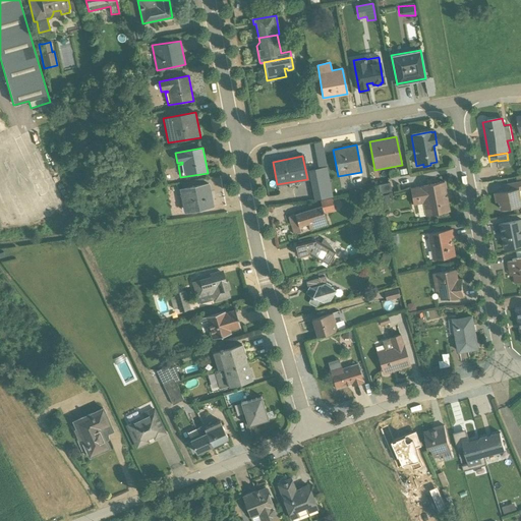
[(520,204),(520,179),(505,182),(507,189),(495,191),(497,200),(500,200),(501,208),(511,207),(511,209),(520,207),(520,206),(520,204)]
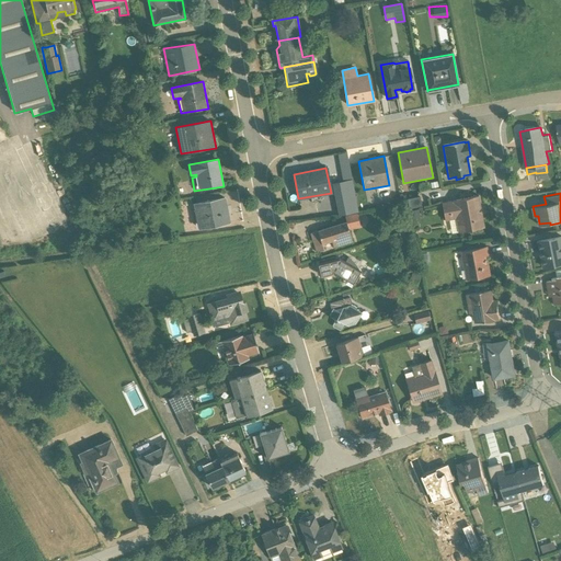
[(408,208),(421,206),(420,196),(407,199),(408,208)]
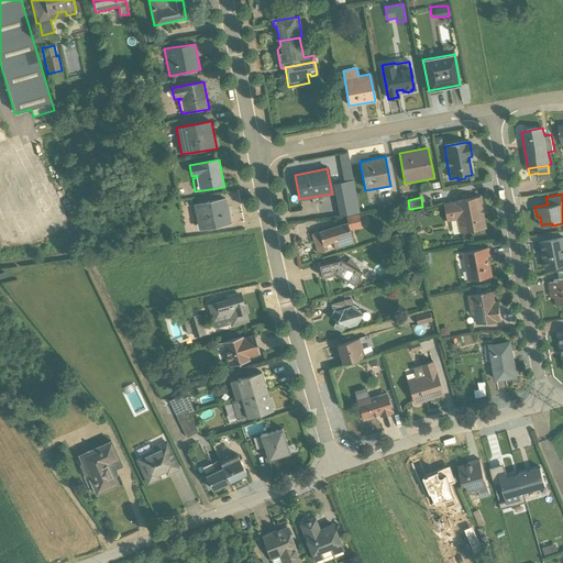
[(453,235),(486,229),(479,197),(443,203),(445,222),(450,221),(453,235)]
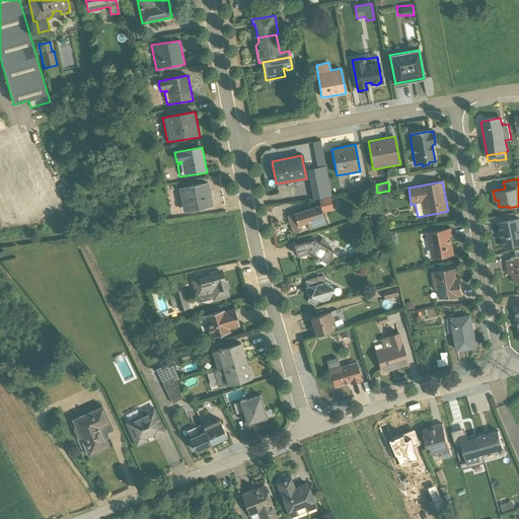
[(182,212),(212,206),(207,183),(178,189),(182,212)]
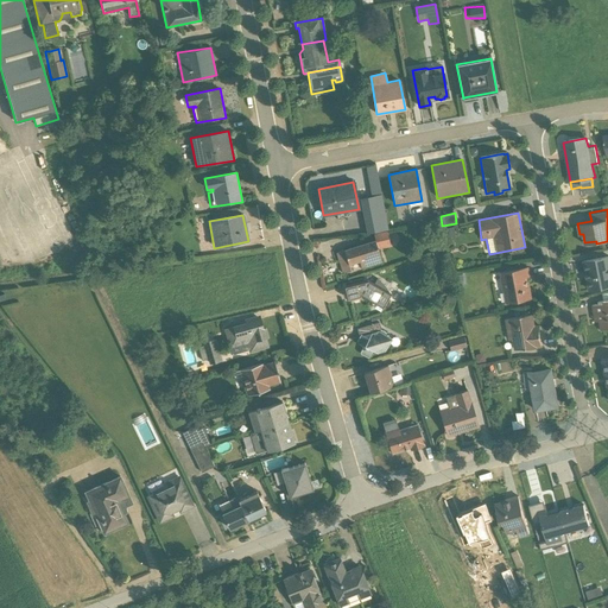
[(445,239),(455,236),(454,227),(444,229),(445,239)]
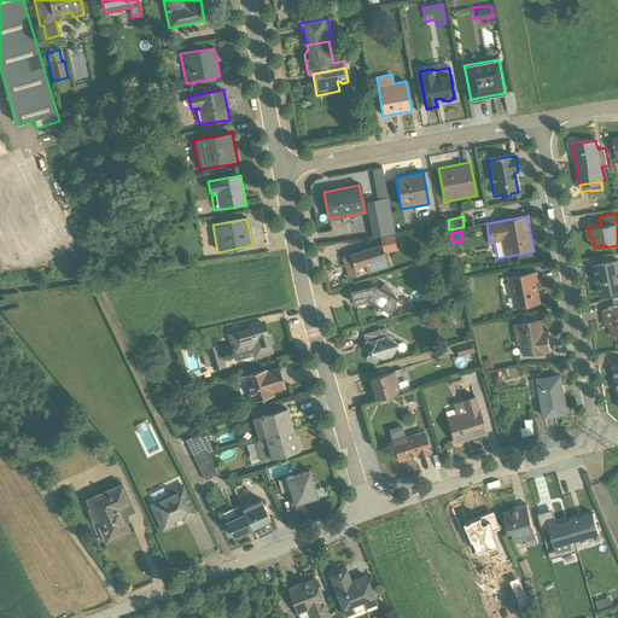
[(379,238),(382,244),(349,255),(340,257),(348,279),(356,277),(354,270),(365,267),(367,273),(388,266),(384,254),(396,250),(392,235),(379,238)]
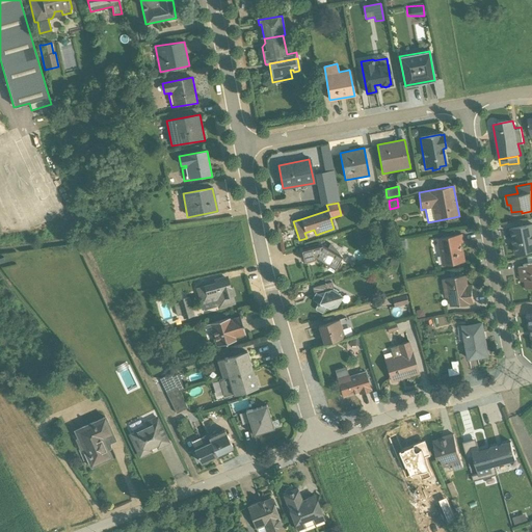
[(377,221),(387,219),(384,212),(376,214),(377,221)]
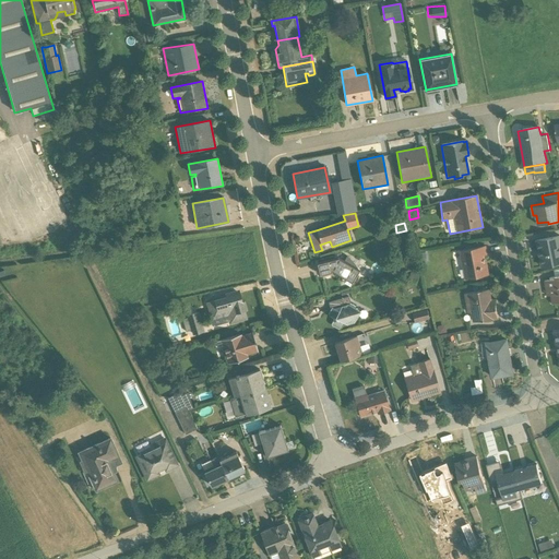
[(542,265),(558,261),(558,233),(536,238),(542,265)]
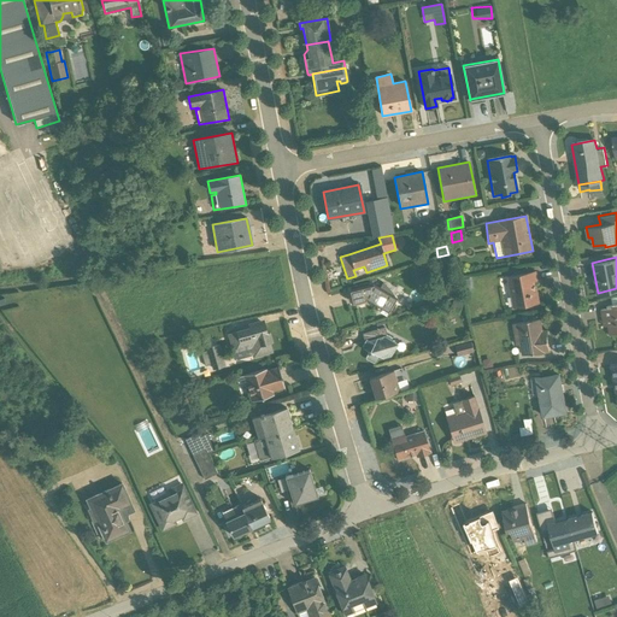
[(513,309),(540,304),(536,287),(535,287),(534,282),(538,281),(536,272),(507,277),(509,281),(507,281),(510,297),(511,297),(513,309)]
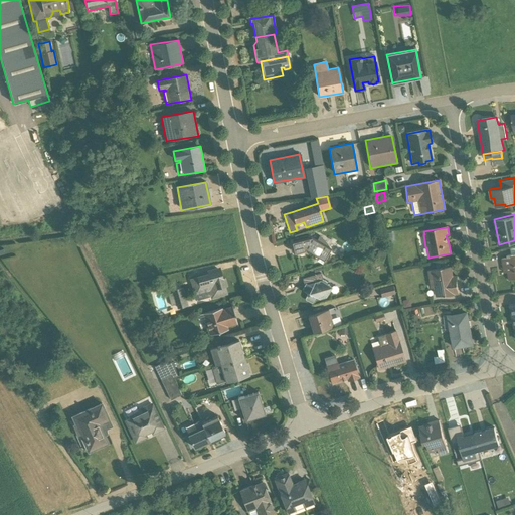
[(331,250),(328,248),(328,245),(323,239),(319,236),(316,241),(311,238),(292,243),(294,253),(305,251),(308,252),(313,255),(314,260),(319,259),(324,263),(331,250)]
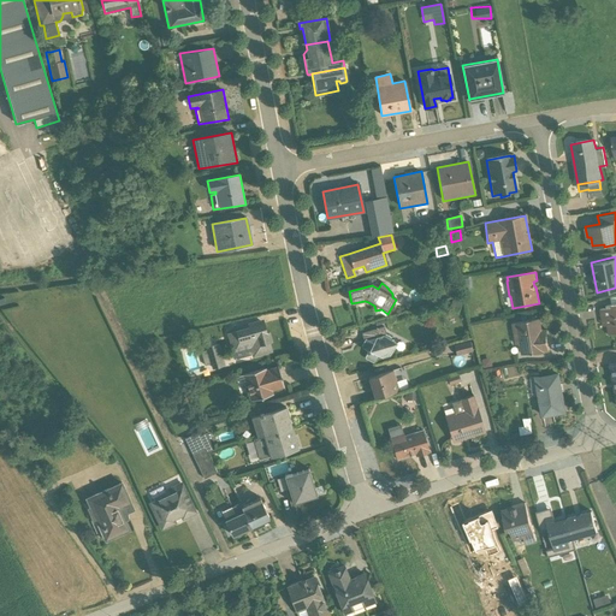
[(448,308),(457,313),(462,303),(452,298),(448,308)]
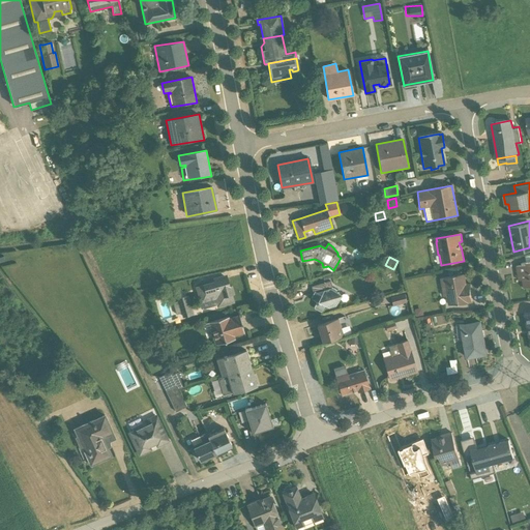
[(529,260),(527,261),(521,262),(522,263),(517,264),(519,278),(522,278),(524,287),(529,285),(529,260)]
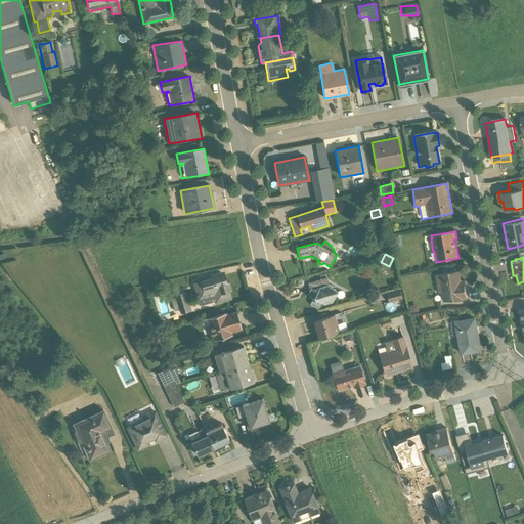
[(443,302),(465,298),(464,298),(468,297),(464,279),(461,280),(459,271),(435,275),(438,294),(441,293),(443,302)]
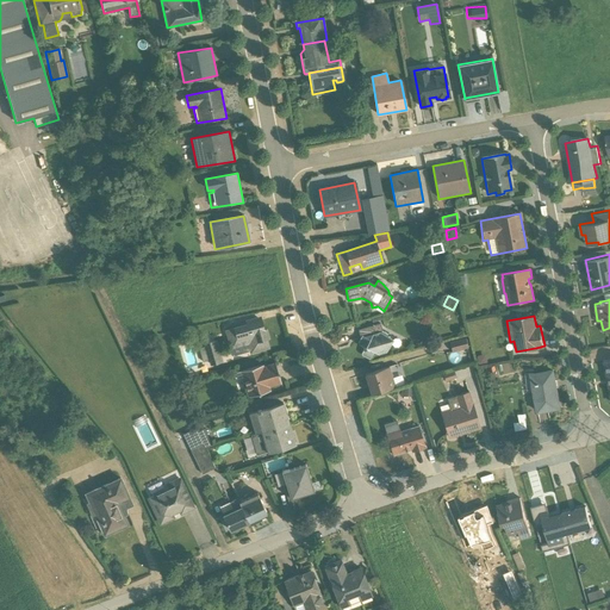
[(261,321),(260,317),(246,321),(246,324),(224,330),(230,350),(247,347),(249,354),(268,348),(268,346),(267,340),(269,340),(267,335),(265,329),(261,321)]
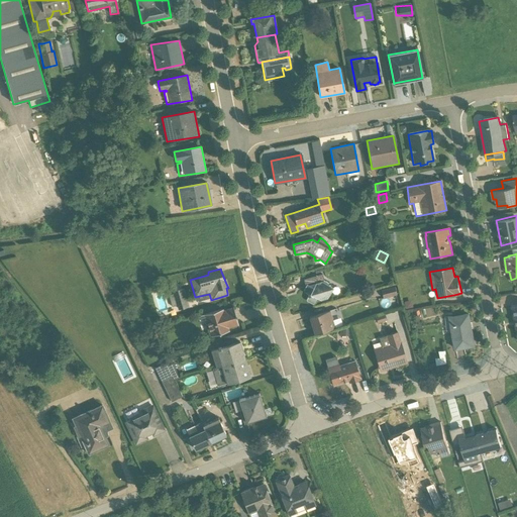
[(333,287),(322,282),(323,280),(322,275),(303,281),(305,287),(303,290),(303,291),(303,292),(304,292),(307,295),(308,296),(306,299),(306,300),(305,301),(306,301),(306,302),(307,302),(307,303),(308,303),(309,303),(313,305),(314,302),(327,299),(333,287)]
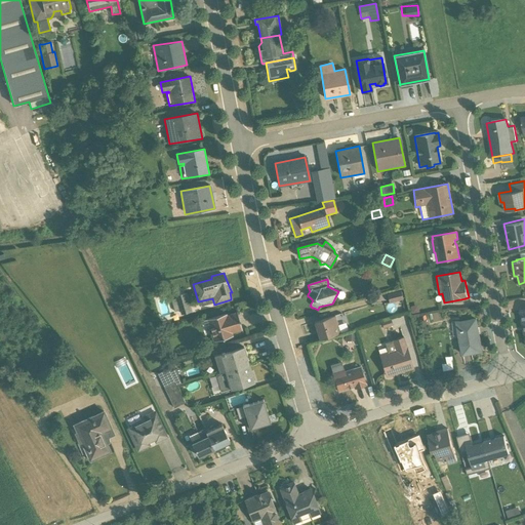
[(389,304),(402,299),(400,291),(387,294),(389,304)]
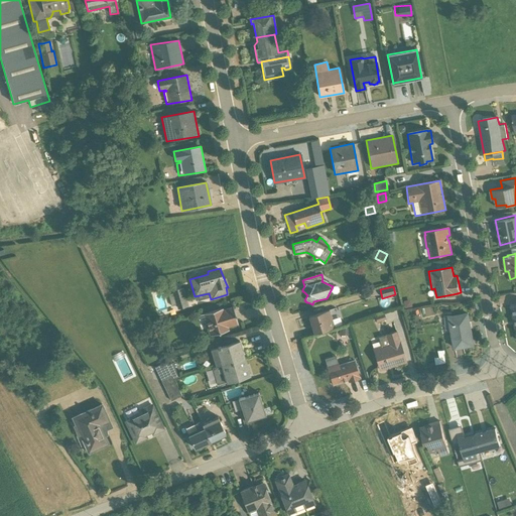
[(177,309),(188,306),(182,287),(171,291),(177,309)]
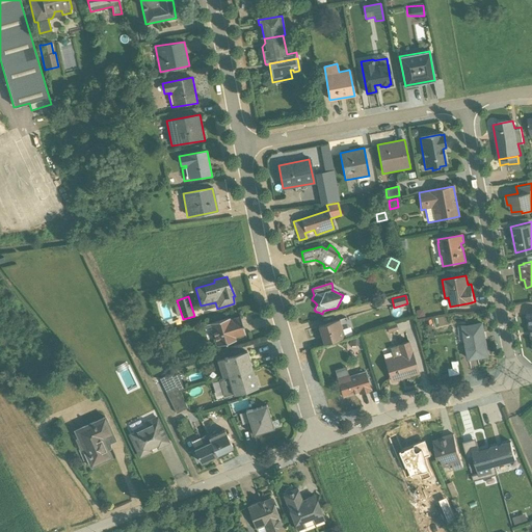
[(423,309),(416,311),(418,318),(424,316),(423,309)]
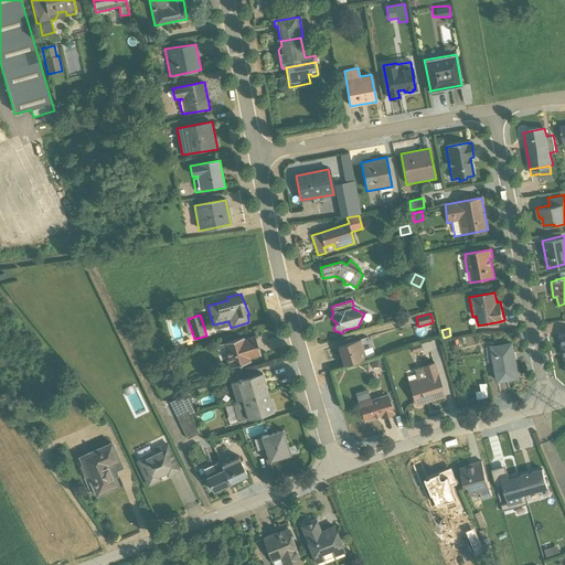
[(249,359),(260,355),(254,337),(244,339),(243,338),(217,345),(219,349),(223,348),(230,369),(251,362),(249,359)]
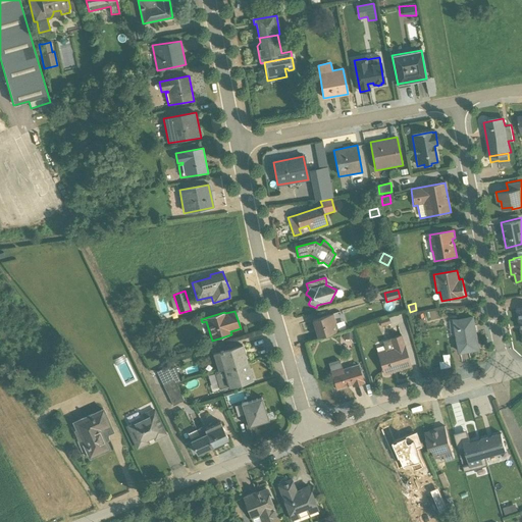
[(316,338),(346,329),(343,321),(335,323),(332,314),(311,321),(316,338)]
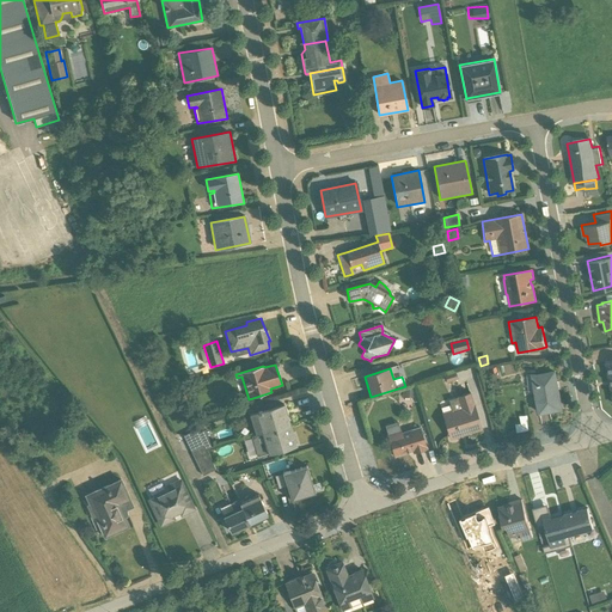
[(539,411),(562,408),(555,369),(526,375),(528,390),(536,389),(539,411)]
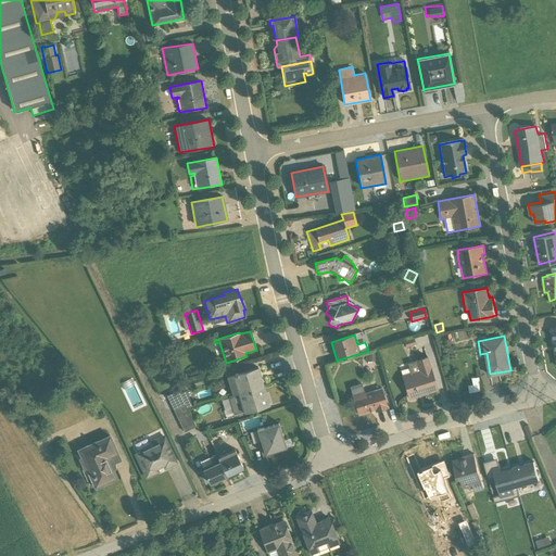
[(406,348),(415,345),(413,339),(404,341),(406,348)]
